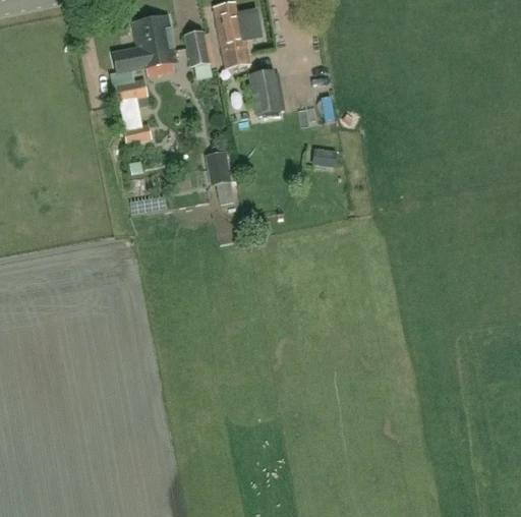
[(225,66),(249,61),(244,33),(259,30),(254,8),(235,11),(233,1),(213,5),(225,66)]
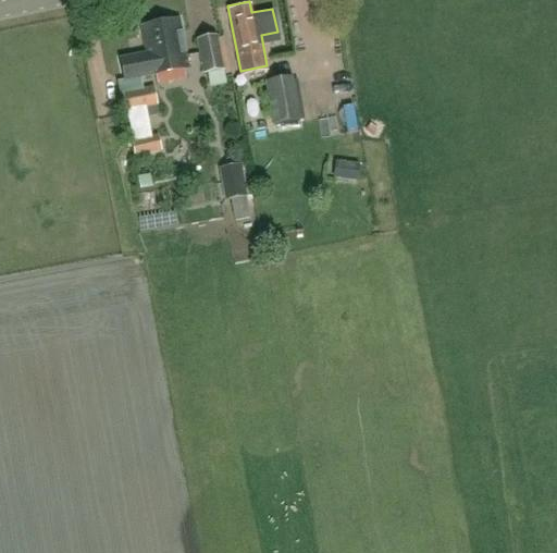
[(146,49),(130,52),(121,53),(125,76),(188,63),(178,15),(140,22),(146,49)]
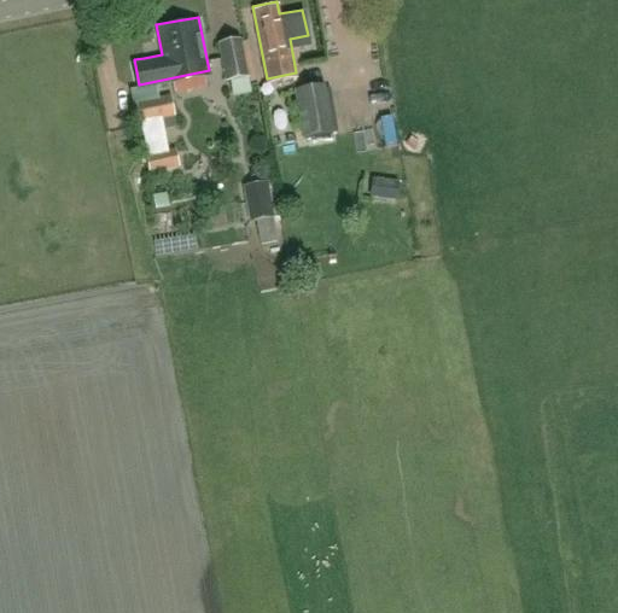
[(226,76),(229,76),(248,73),(240,35),(219,40),(226,76)]
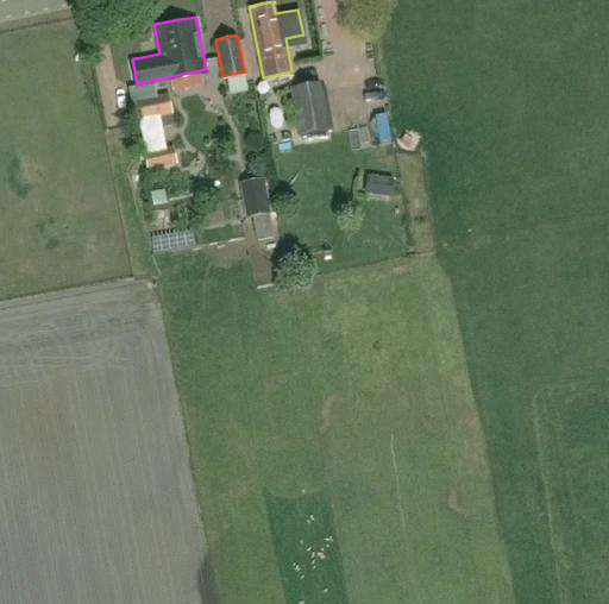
[(319,80),(290,86),(299,132),(327,126),(319,80)]
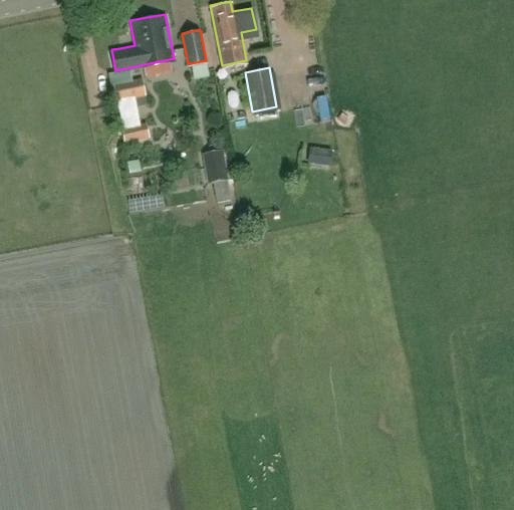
[(145,95),(142,78),(142,75),(114,79),(116,98),(145,95)]
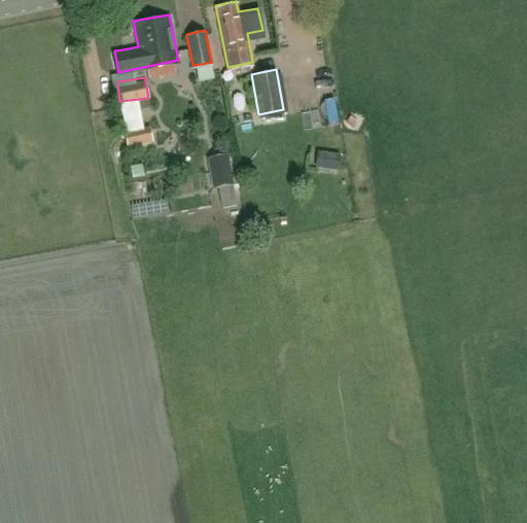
[(327,106),(340,105),(340,86),(326,88),(327,106)]
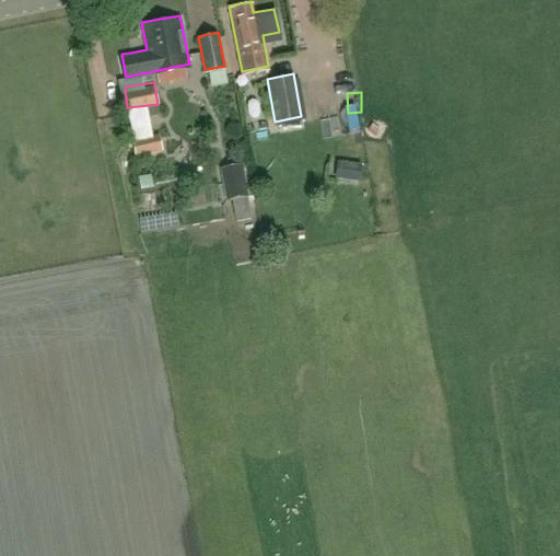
[(162,149),(158,131),(130,137),(135,157),(162,149)]
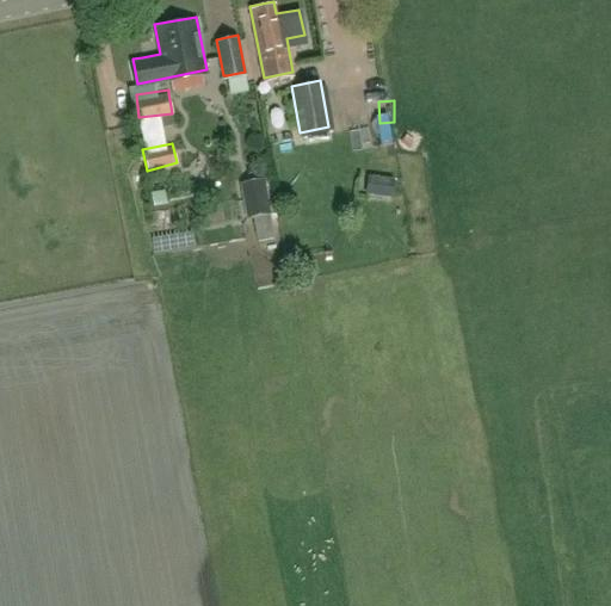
[(394,177),(371,174),(369,193),(392,196),(394,177)]
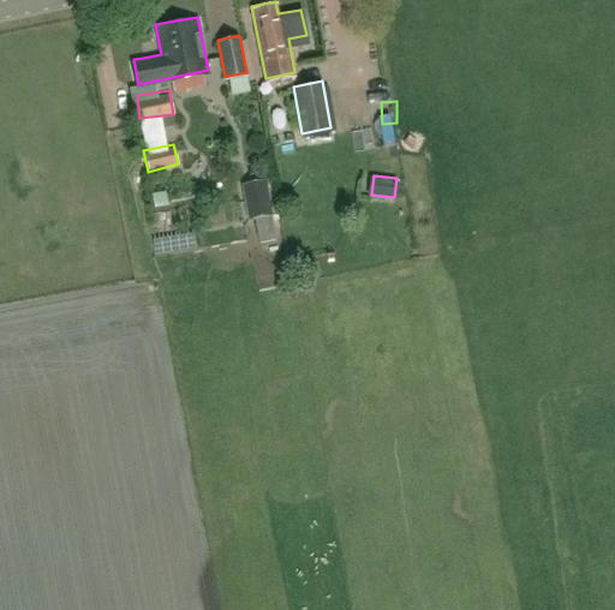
[(273,211),(266,178),(242,181),(248,216),(273,211)]
